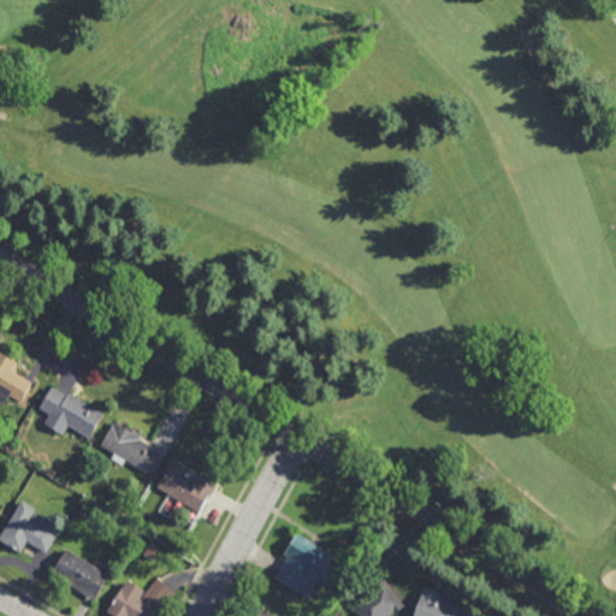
[(0,354),(17,365),(12,372),(31,384),(21,403),(9,396),(4,403),(0,401),(0,354)]
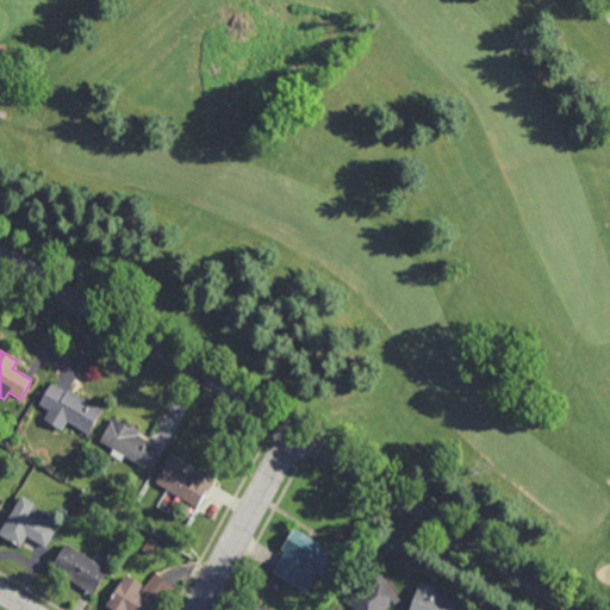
[(50,385),(101,412),(87,437),(64,424),(61,431),(45,423),(53,411),(39,405),(50,385)]
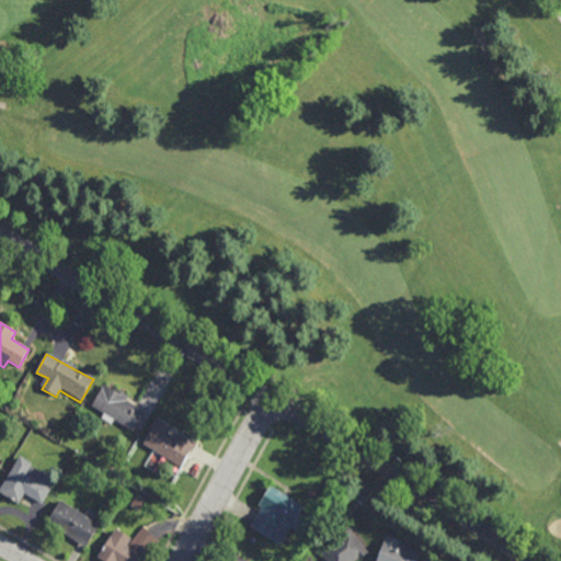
[(104,386),(128,399),(126,403),(141,412),(133,427),(93,404),(104,386)]
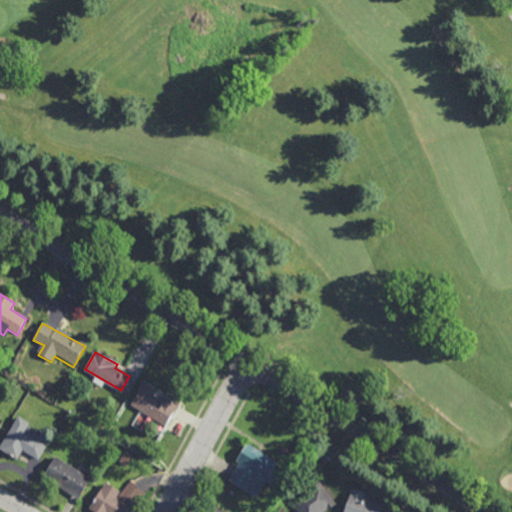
[(165,425),(177,405),(163,396),(160,401),(152,397),(156,390),(144,382),(130,405),(165,425)]
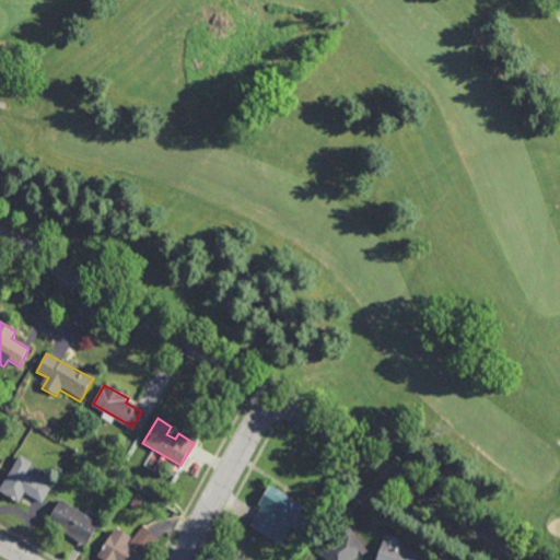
[(119,463),(112,457),(114,454),(121,459),(119,463)]
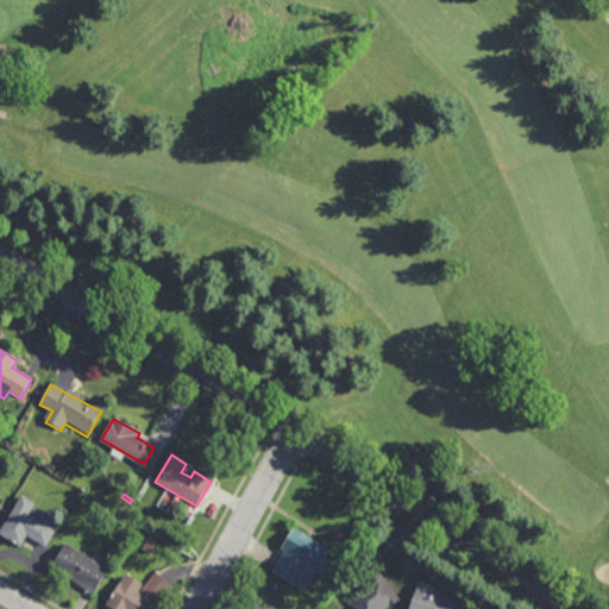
[(0,528),(20,495),(35,503),(32,507),(60,523),(45,550),(25,538),(19,547),(0,535),(0,528)]
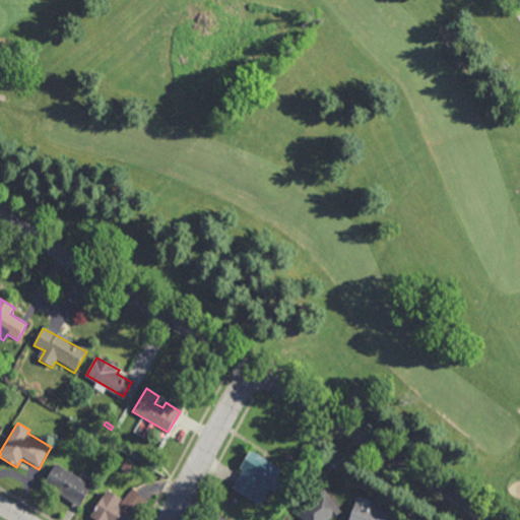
[(147,464),(140,460),(145,450),(153,454),(147,464)]
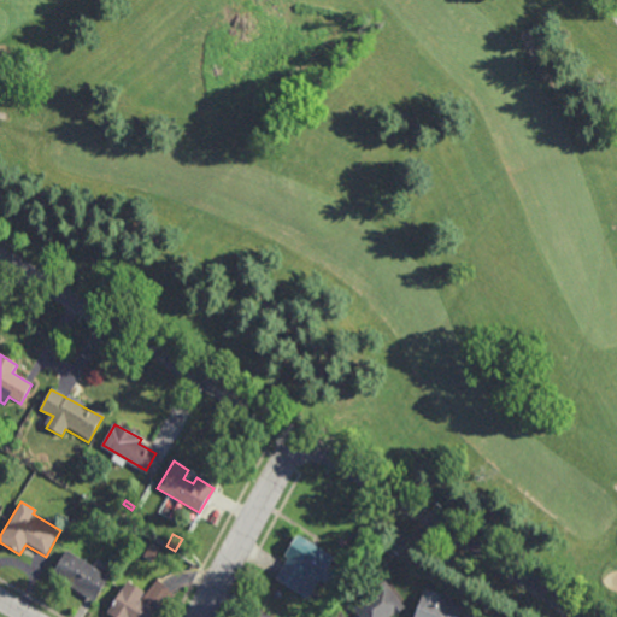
[(275,581),(297,593),(305,580),(316,586),(321,579),(328,583),(336,571),(329,566),(335,557),(297,535),(283,558),(287,560),(275,581)]
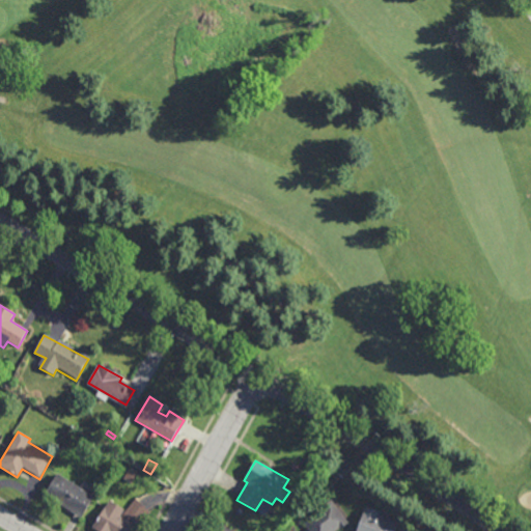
[(133,482),(126,478),(131,469),(139,473),(133,482)]
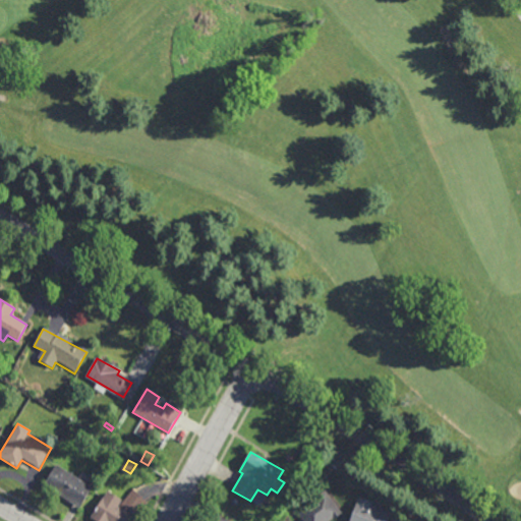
[(56,466),(92,487),(79,508),(44,486),(56,466)]
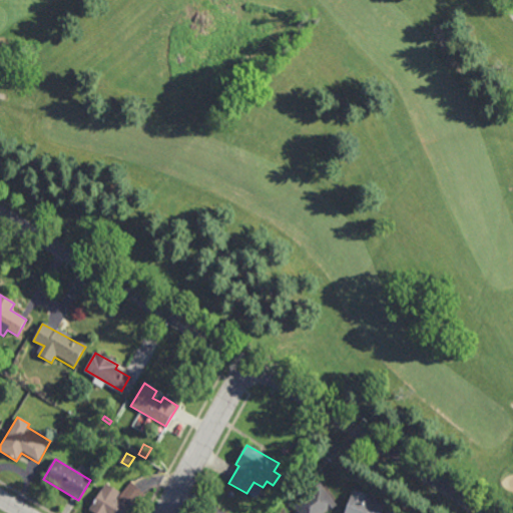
[(104,485),(117,493),(113,499),(130,510),(128,512),(90,512),(87,511),(104,485)]
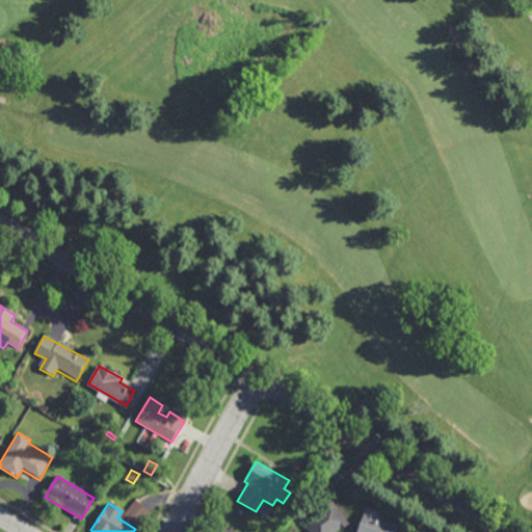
[(303,524),(309,531),(336,531),(347,524),(333,503),(303,524)]
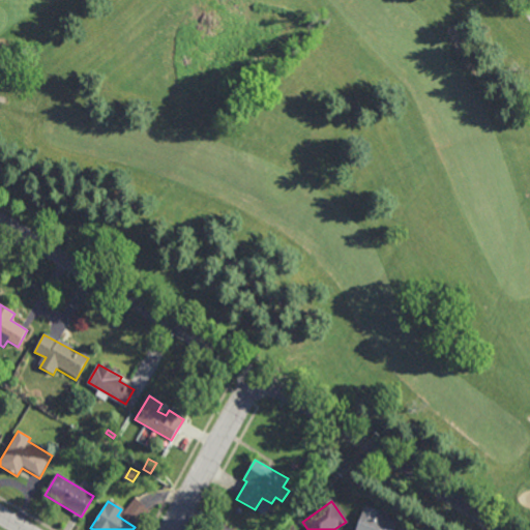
[(356,529),(364,507),(379,513),(378,517),(398,524),(394,529),(356,529)]
